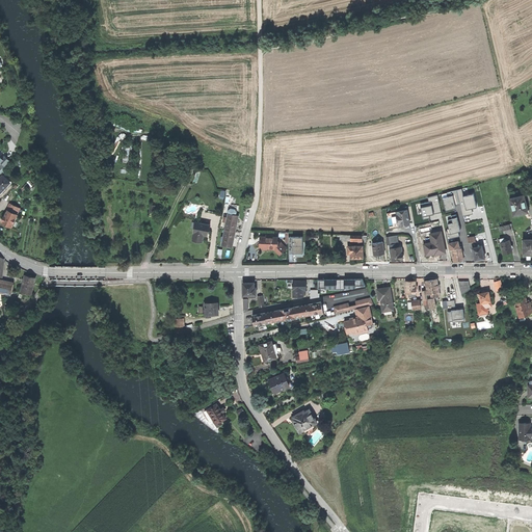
[(0,193),(10,182),(3,176),(0,178),(0,193)]
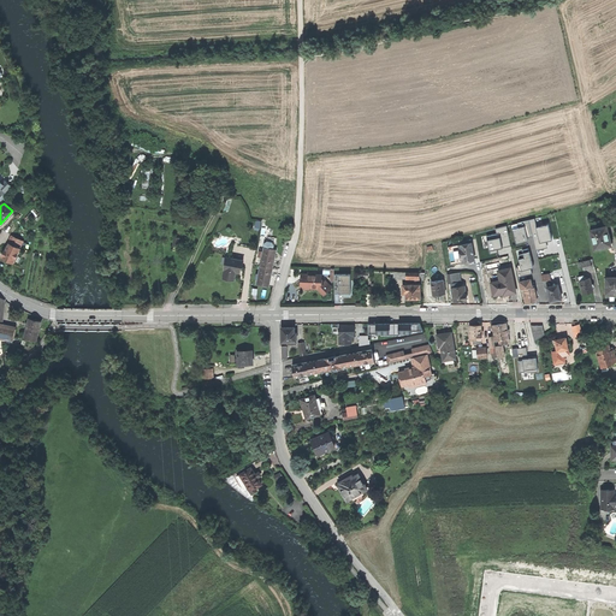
[(534,219),(529,220),(533,236),(537,250),(548,248),(546,241),(540,243),(537,227),(534,219)]
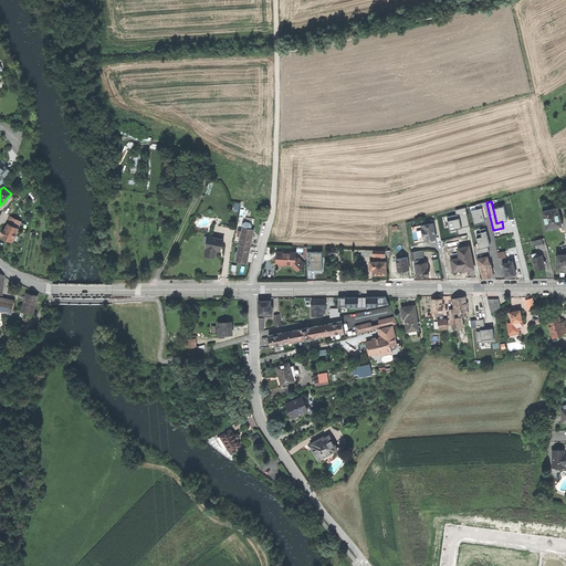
[(482,208),(484,218),(490,217),(486,202),(475,205),(477,209),(482,208)]
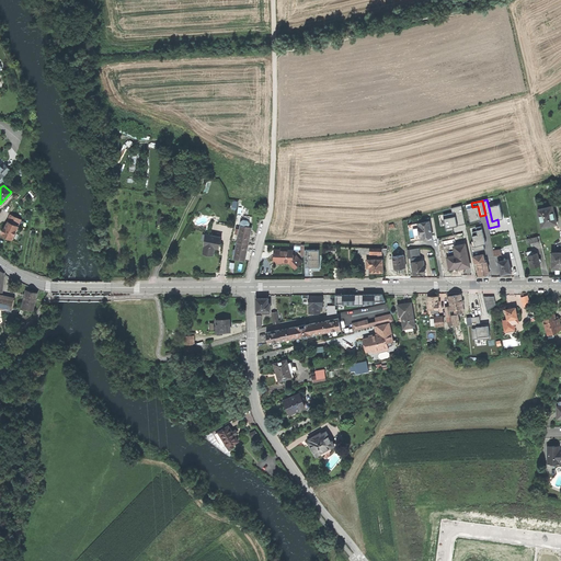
[(500,205),(489,207),(492,221),(497,219),(503,218),(500,205)]
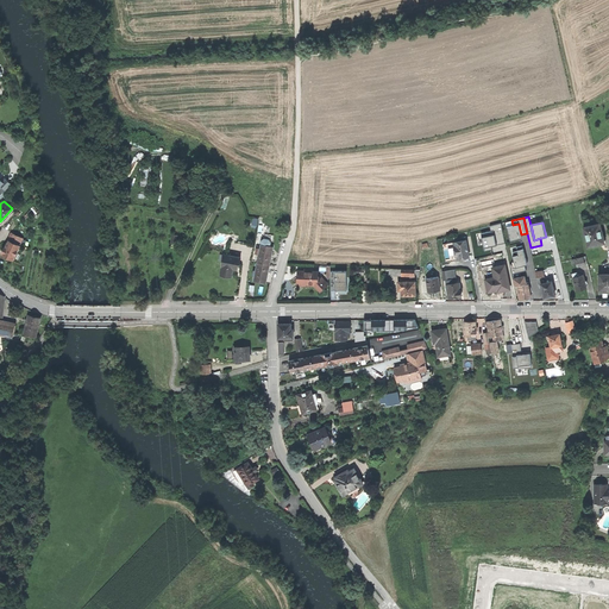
[(490,226),(491,231),(494,231),(494,234),(497,245),(506,243),(501,224),(490,226)]
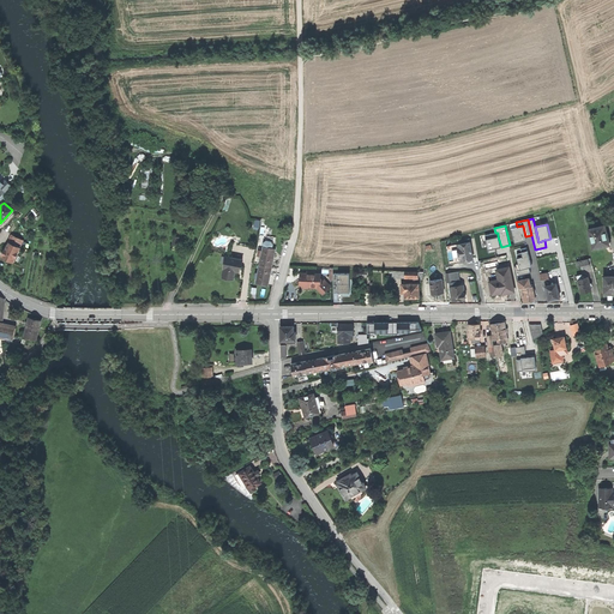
[(527,240),(525,236),(523,226),(517,227),(511,228),(515,242),(524,241),(525,240),(527,240)]
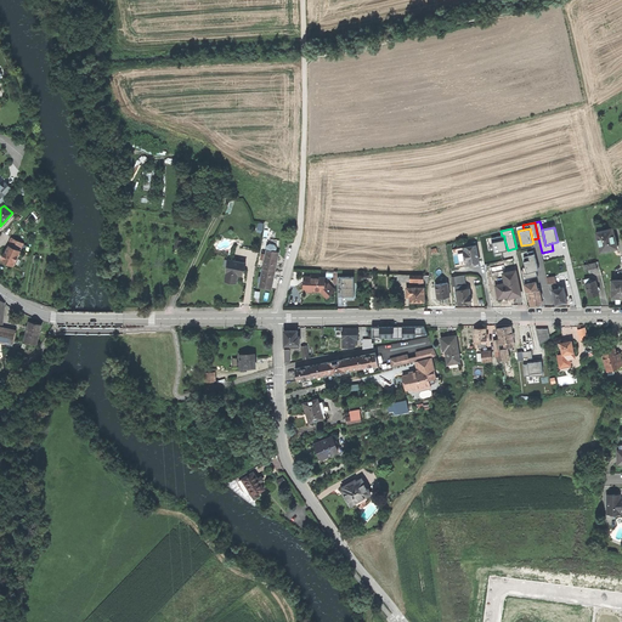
[(611,249),(617,247),(614,228),(597,232),(601,252),(611,249)]
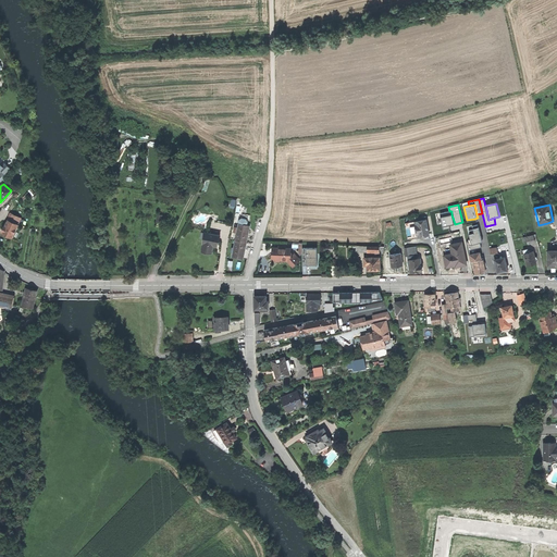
[(7,220),(8,221),(13,223),(13,222),(15,223),(17,217),(10,213),(7,220)]
